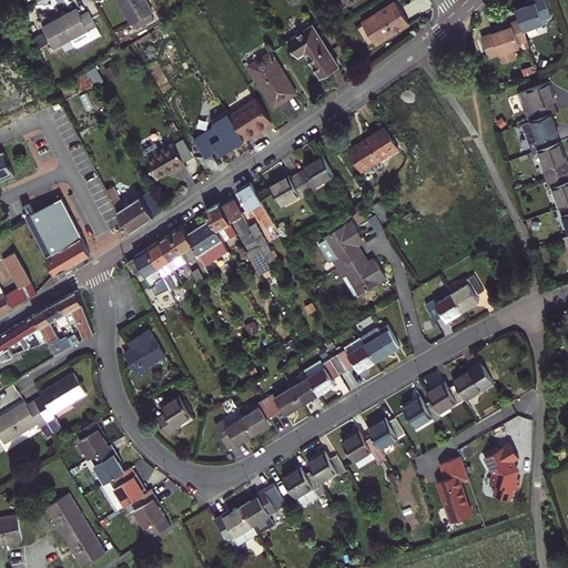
[(145,0),(122,0),(125,4),(122,7),(132,23),(133,23),(138,21),(141,26),(154,19),(151,13),(153,12),(145,0)]
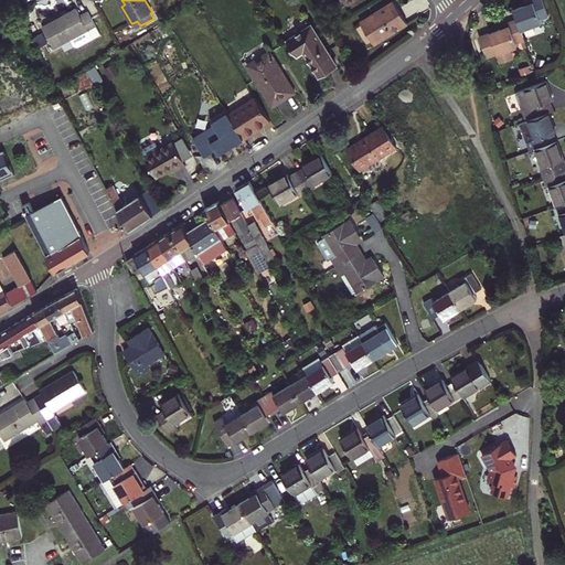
[(548,17),(542,0),(532,0),(533,2),(526,4),(513,10),(518,20),(521,30),(541,22),(541,20),(548,17)]
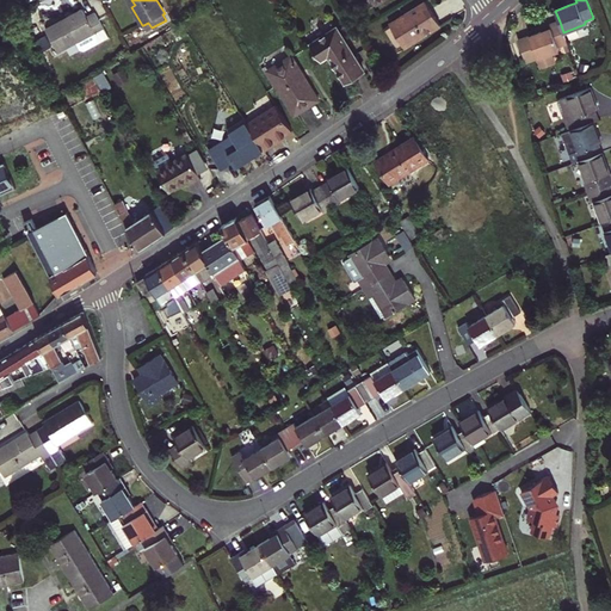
[(390,24),(405,48),(440,25),(432,12),(426,1),(390,24)]
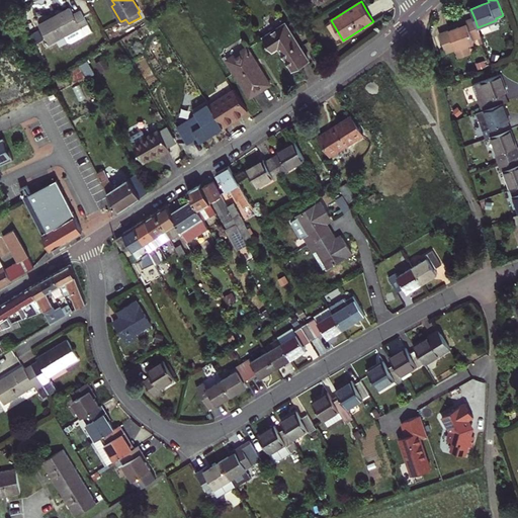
[(72,11),(70,8),(63,12),(55,16),(57,19),(72,11)]
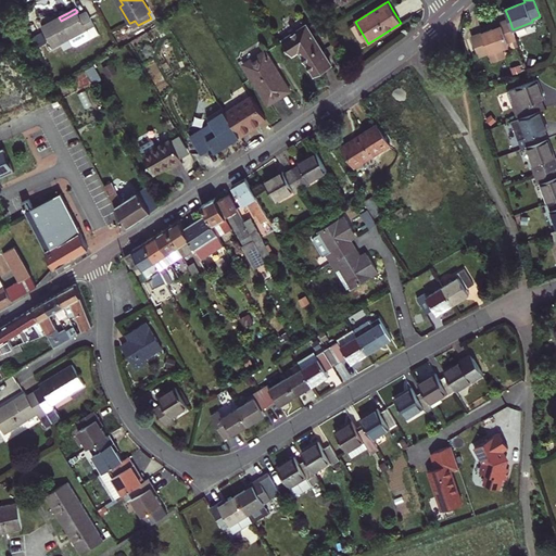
[(100,34),(87,12),(79,15),(77,12),(61,21),(59,17),(42,27),(53,47),(72,37),(86,29),(90,38),(91,39),(100,34)]
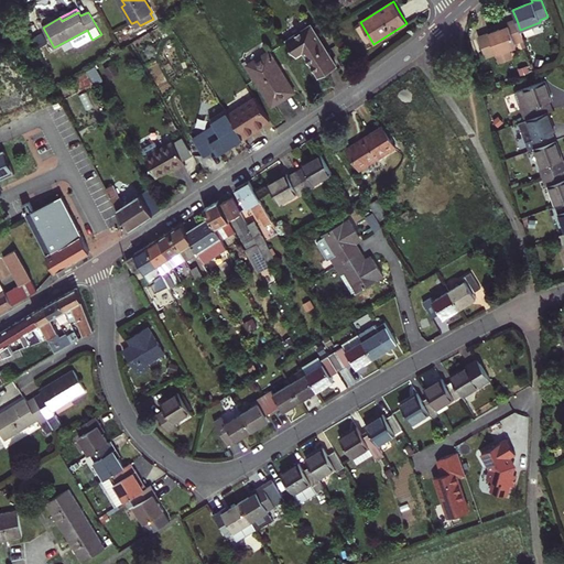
[(311,24),(306,17),(282,31),(288,39),(311,24)]
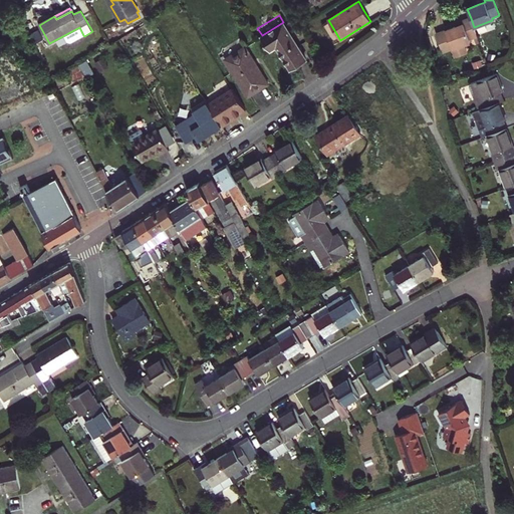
[(474,27),(471,18),(463,21),(464,23),(457,26),(436,33),(443,52),(453,48),(456,57),(468,53),(464,44),(471,41),(470,39),(478,36),(474,27)]
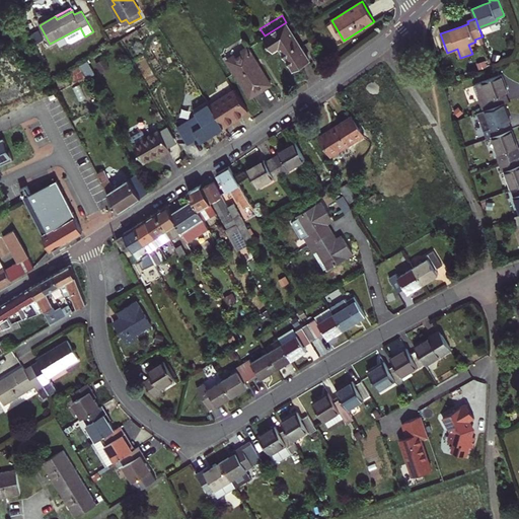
[(279,46),(294,69),(301,65),(309,60),(286,22),(265,35),(273,50),(279,46)]
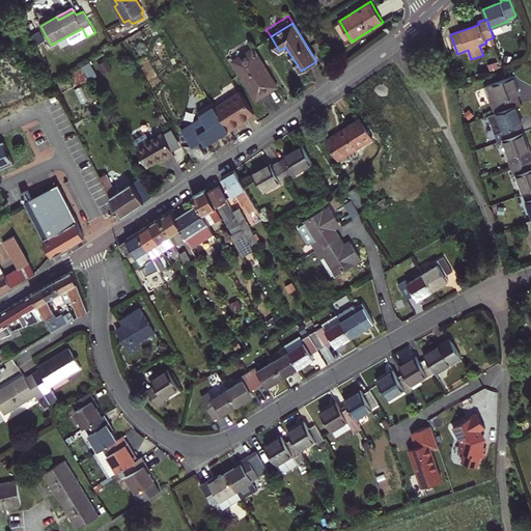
[(68,35),(73,44),(86,36),(82,28),(68,35)]
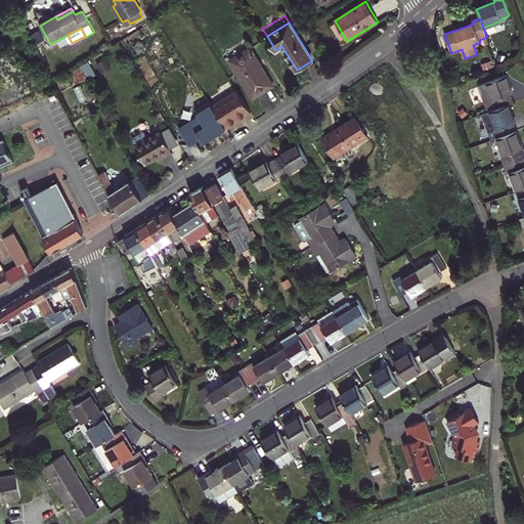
[(36,44),(44,40),(40,31),(31,35),(36,44)]
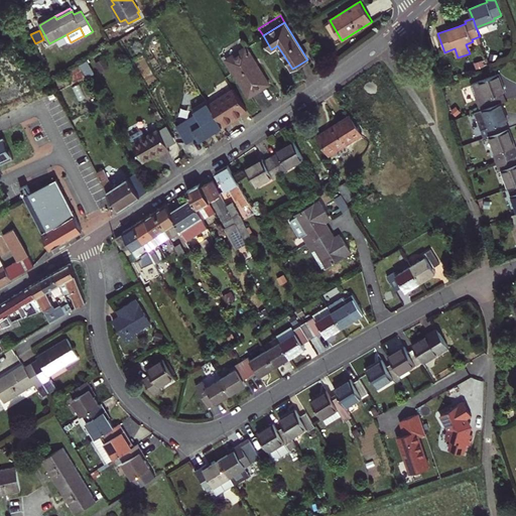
[(226,58),(249,97),(262,89),(270,84),(247,46),(226,58)]
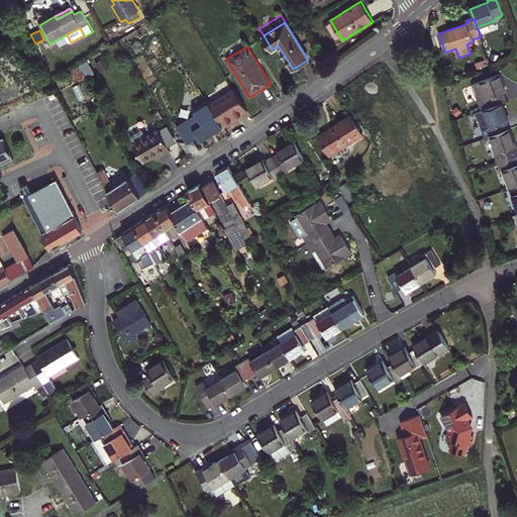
[(0,111),(34,99),(16,47),(0,54),(0,111)]
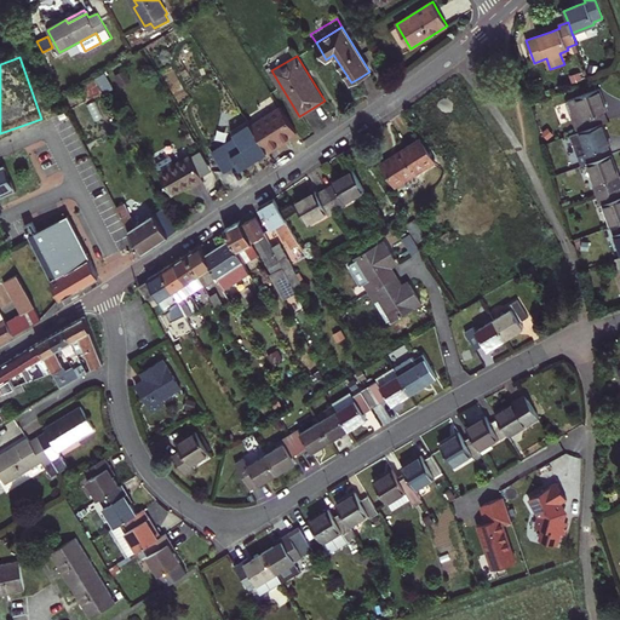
[(583,79),(580,72),(569,75),(573,82),(583,79)]
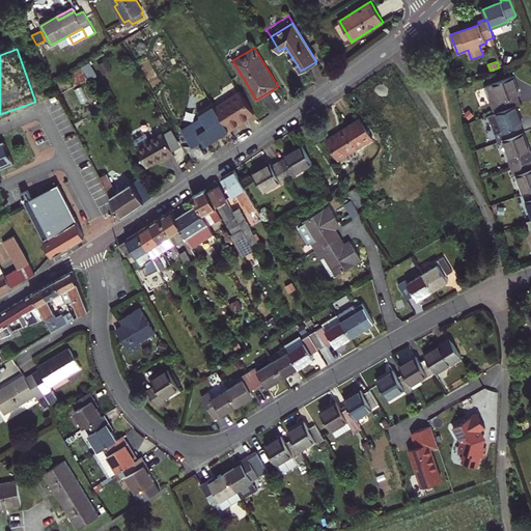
[(74,86),(88,78),(82,67),(68,76),(74,86)]
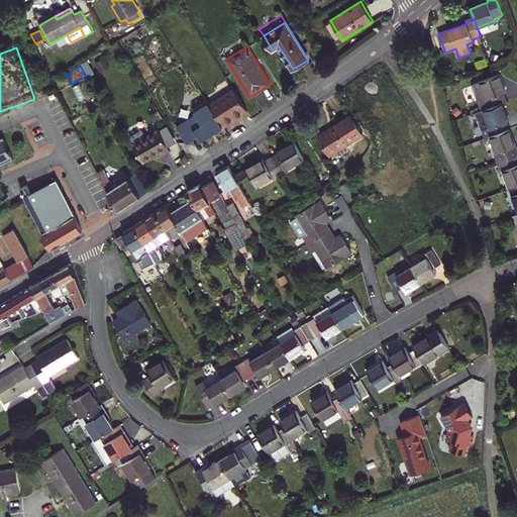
[(502,102),(506,101),(505,96),(504,93),(506,93),(500,74),(474,84),(473,86),(480,103),(482,102),(484,109),(502,102)]
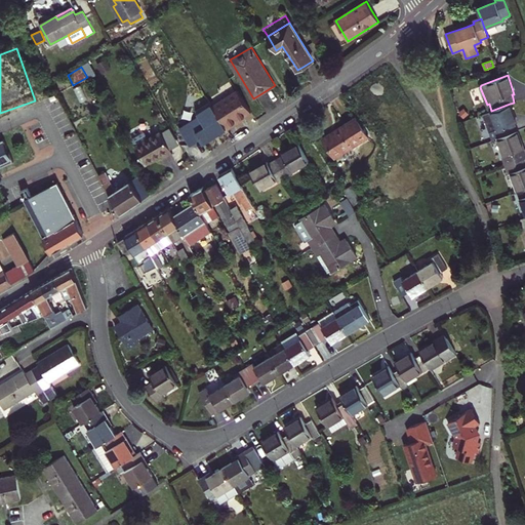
[(237,121),(251,112),(239,92),(238,91),(213,108),(227,128),(237,121)]
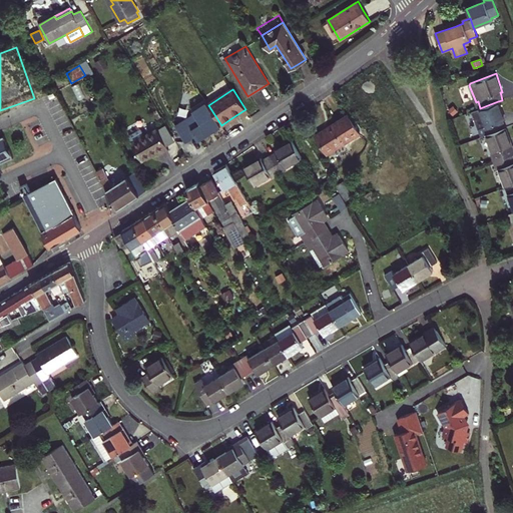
[(194,114),(186,119),(196,135),(198,139),(207,134),(221,125),(208,105),(205,99),(191,108),(194,114)]
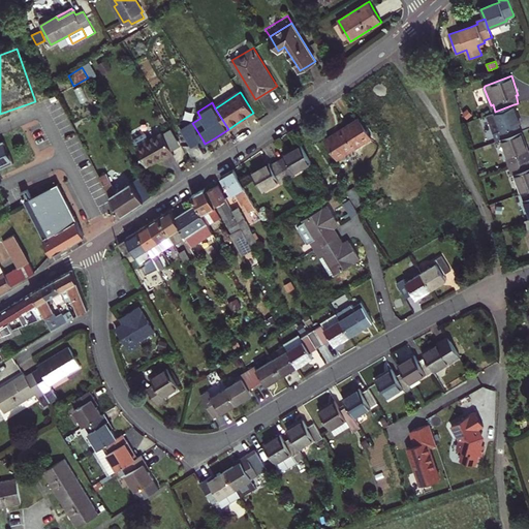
[(502,138),(521,132),(519,124),(521,123),(519,118),(514,104),(495,112),(502,130),(495,132),(497,141),(502,138)]
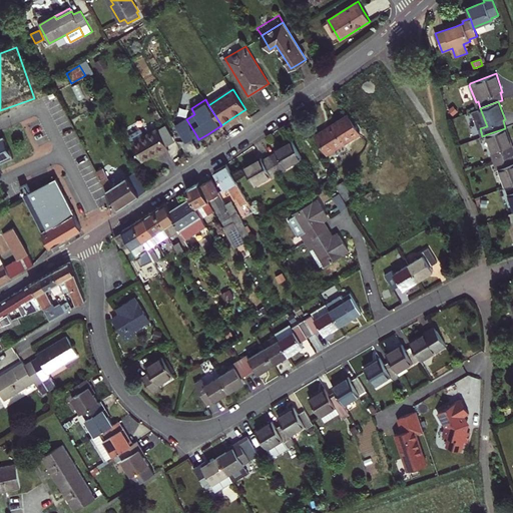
[(316,135),(328,154),(360,134),(348,115),(339,120),(334,123),(335,124),(316,135)]
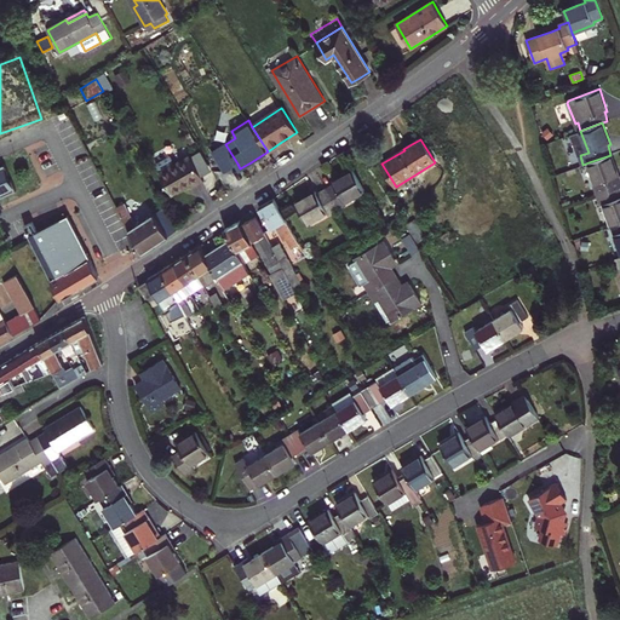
[(212,153),(224,171),(237,164),(225,144),(212,153)]
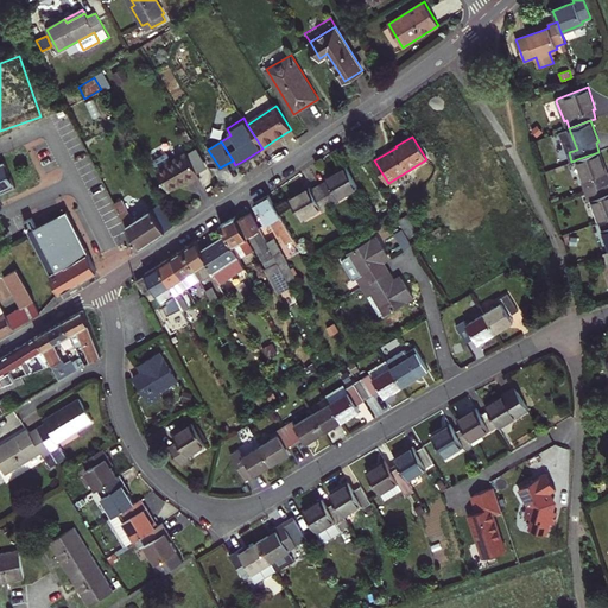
[(197,147),(187,153),(198,172),(208,166),(197,147)]
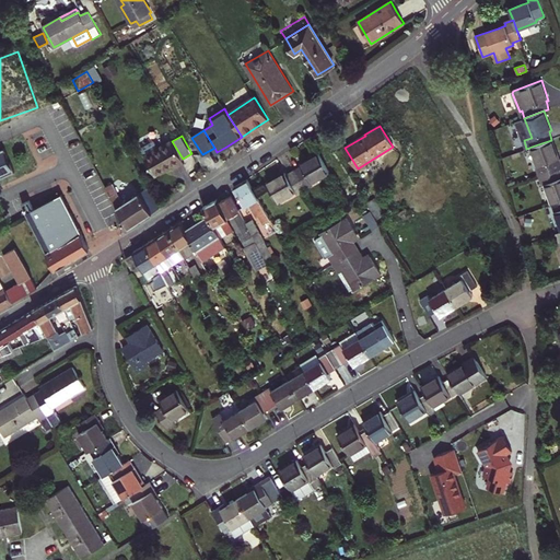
[(143,156),(155,175),(172,166),(174,170),(176,167),(185,163),(183,159),(172,141),(172,140),(159,148),(154,140),(141,148),(146,155),(143,156)]
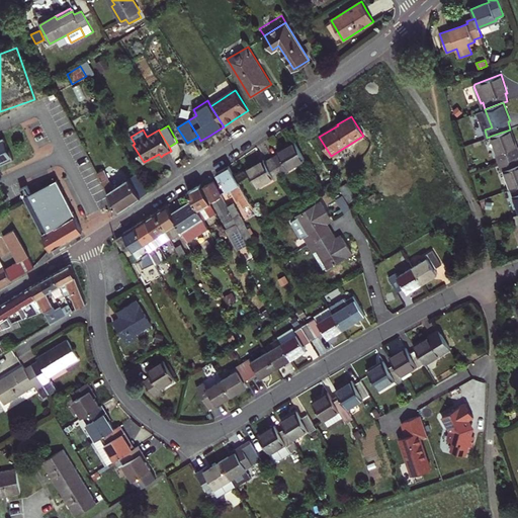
[(499,163),(517,157),(515,149),(517,148),(516,145),(510,130),(492,136),(498,154),(496,155),(499,163)]
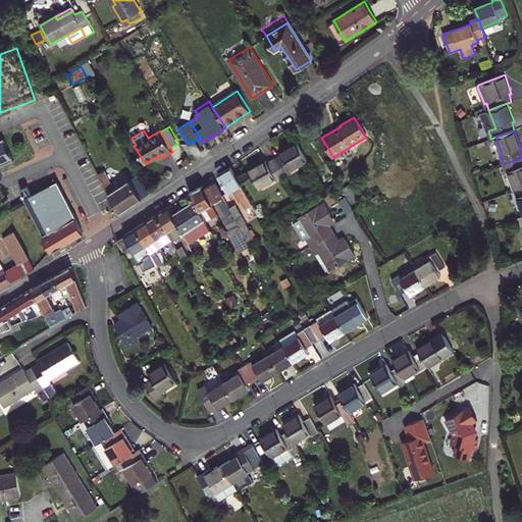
[(0,166),(14,160),(4,138),(0,140),(0,166)]
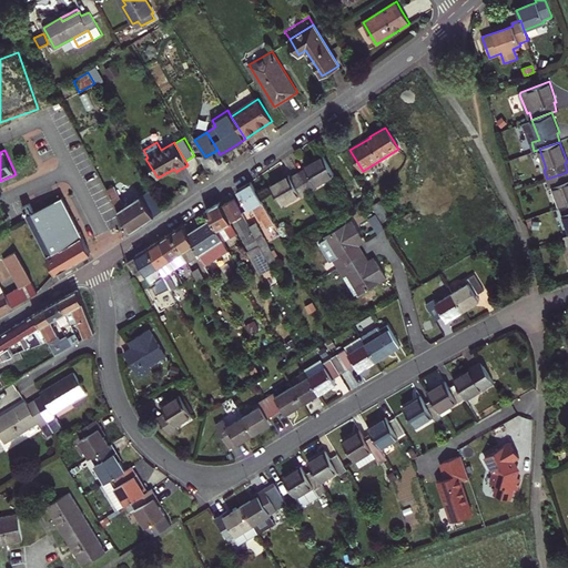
[(316,185),(334,175),(323,155),(312,162),(304,165),(306,169),(298,173),(310,192),(317,188),(316,185)]
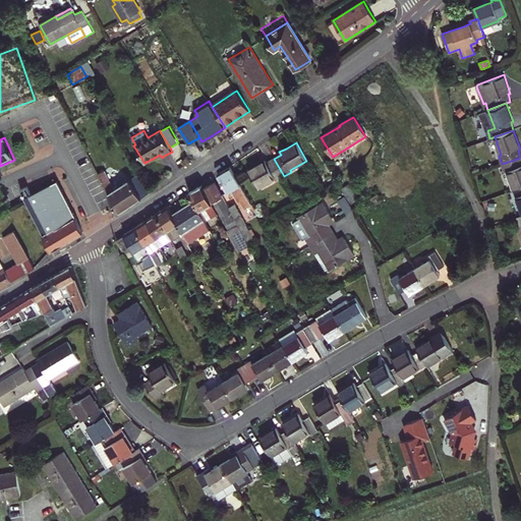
[(514,189),(520,186),(520,158),(502,164),(505,173),(508,172),(514,189)]
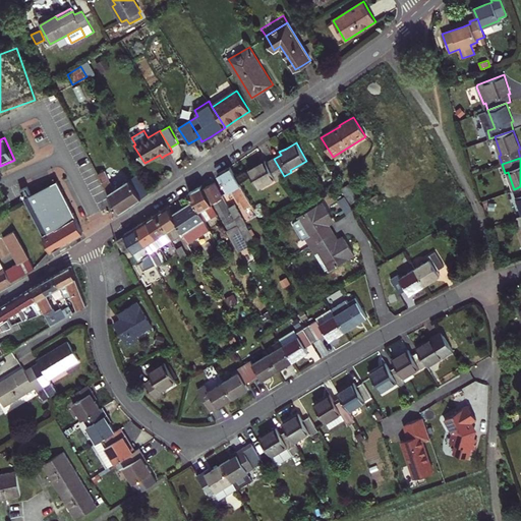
[(247,170),(258,188),(276,179),(276,181),(284,176),(274,159),(267,162),(265,161),(258,164),(247,170)]
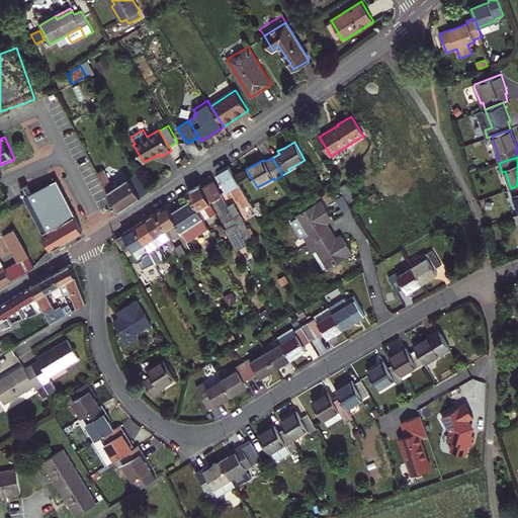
[(232,189),(238,200),(241,199),(245,206),(251,203),(230,167),(222,171),(217,173),(227,191),(232,189)]
